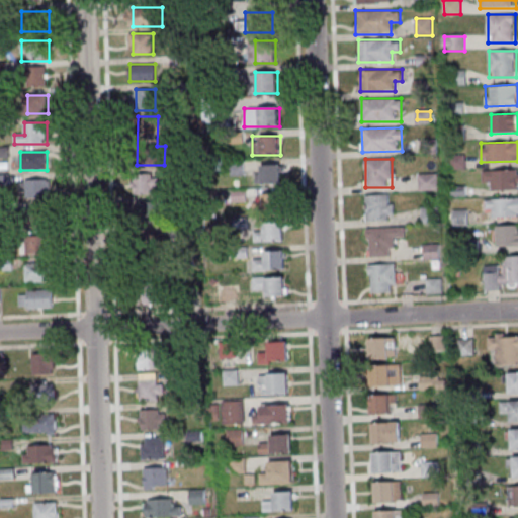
[(261,173),(255,173),(255,184),(282,184),(282,164),(261,164),(261,173)]
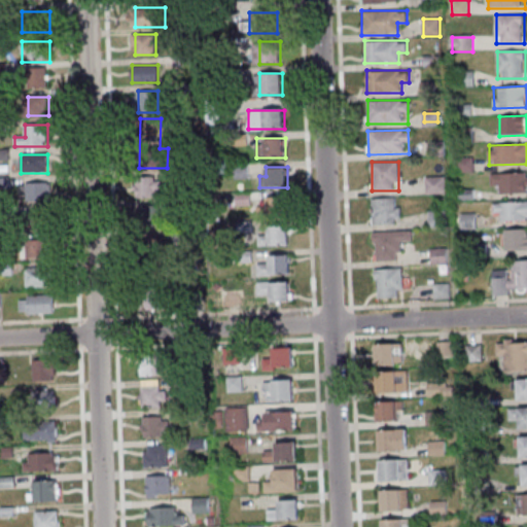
[(491,187),(499,187),(499,195),(526,194),(526,173),(491,174),(491,187)]
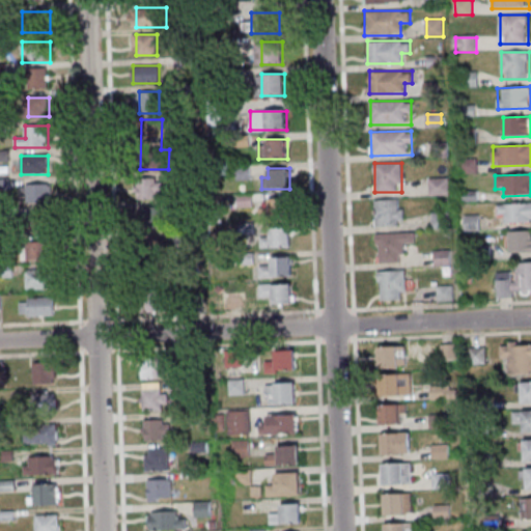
[(429,195),(448,195),(448,178),(429,178),(429,195)]
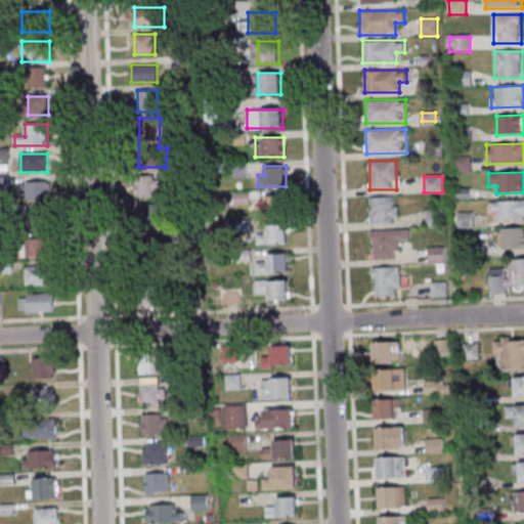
[(134,177),(134,198),(160,198),(160,177),(134,177)]
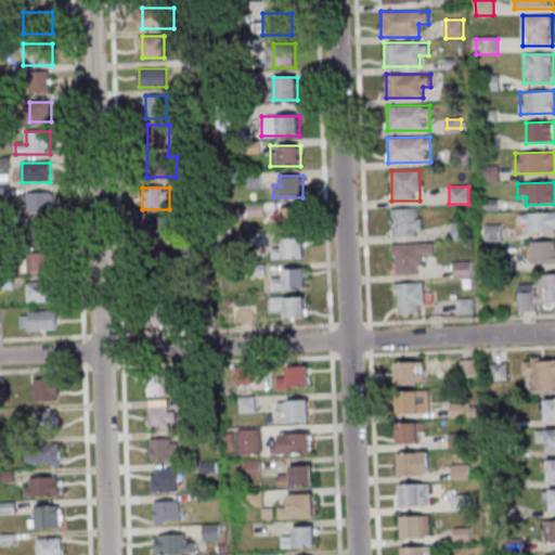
[(24,193),(24,213),(53,213),(53,193),(24,193)]
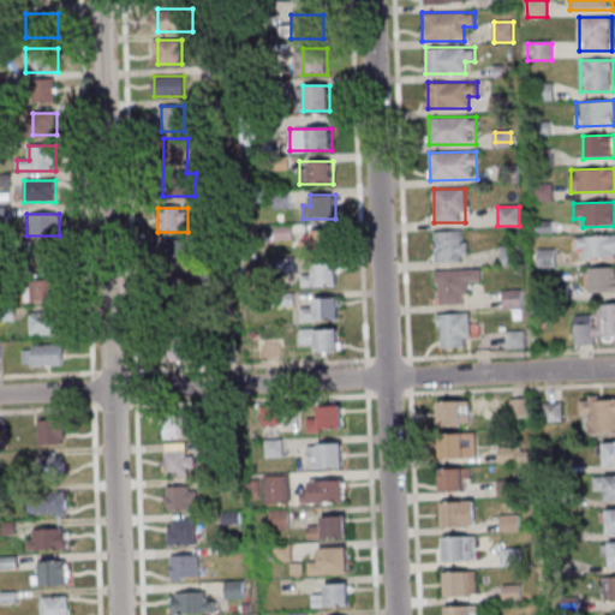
[(312,240),(299,240),(299,251),(335,251),(335,230),(312,230),(312,240)]
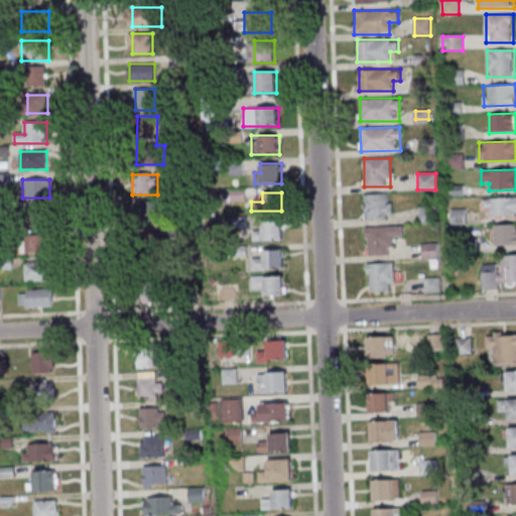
[(365,194),(365,219),(392,219),(392,194),(365,194)]
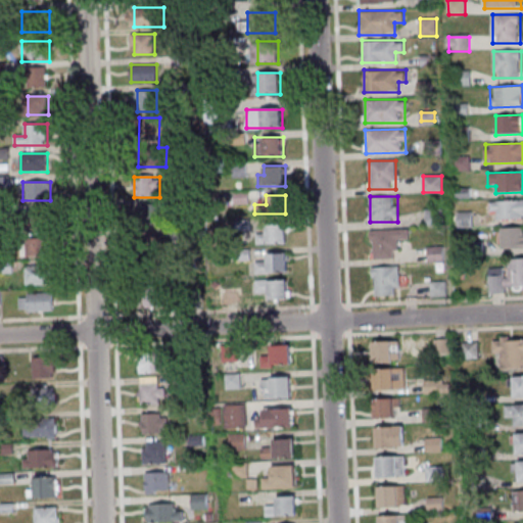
[(522,218),(522,201),(490,201),(490,219),(522,218)]
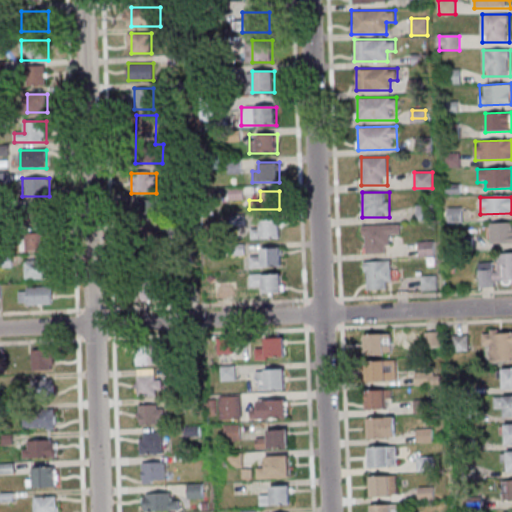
[(156,200),(133,204),(137,221),(159,216),(156,200)]
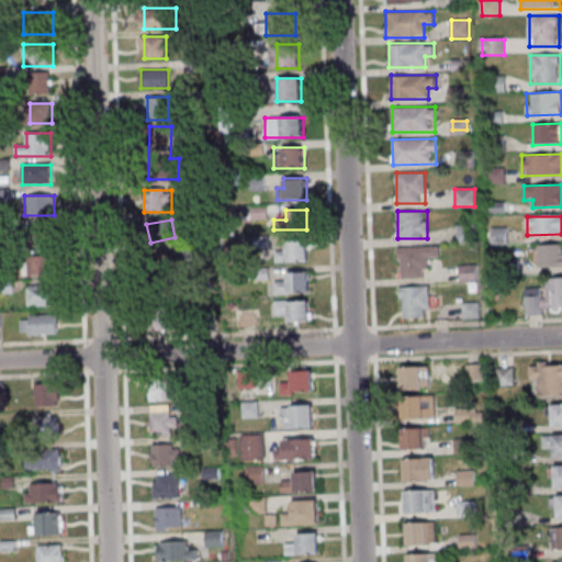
[(474,225),(458,225),(458,240),(474,240),(474,225)]
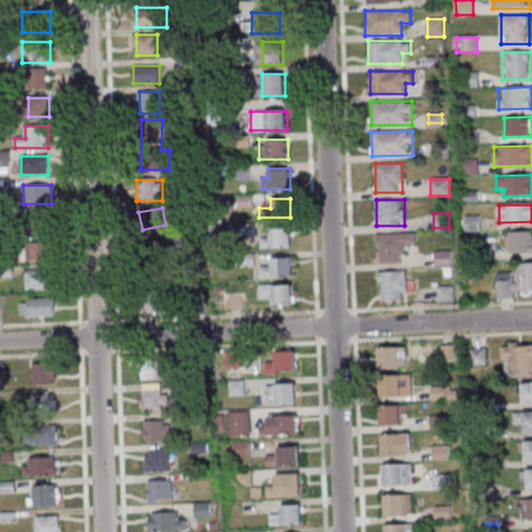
[(50,232),(50,218),(29,218),(29,232),(50,232)]
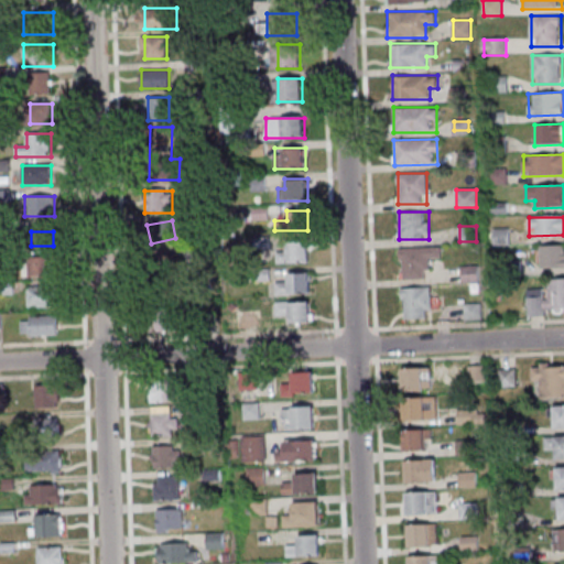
[(278,252),(278,262),(310,262),(310,241),(288,241),(288,252),(278,252)]
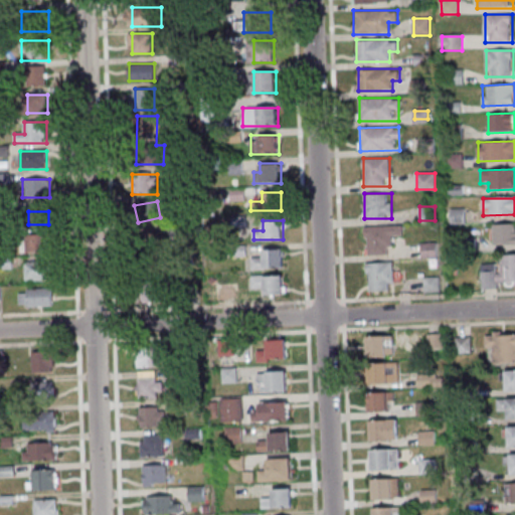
[(514,243),(514,223),(492,224),(492,244),(514,243)]
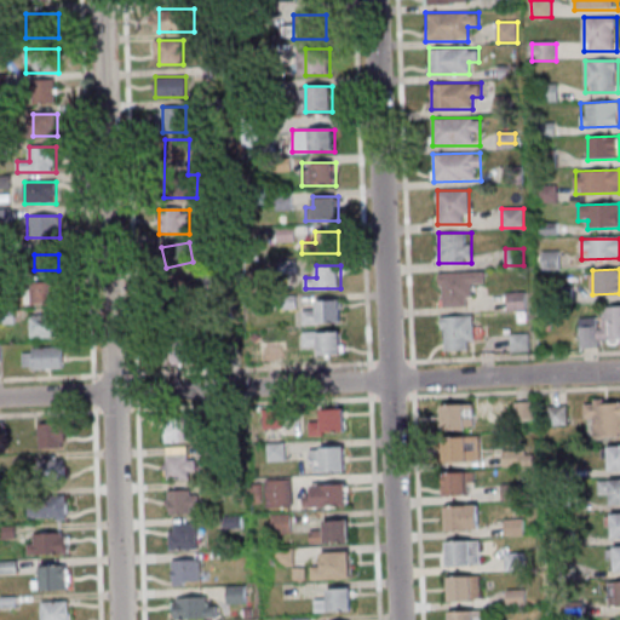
[(474,306),(474,282),(484,282),(484,271),(440,271),(440,306),(474,306)]
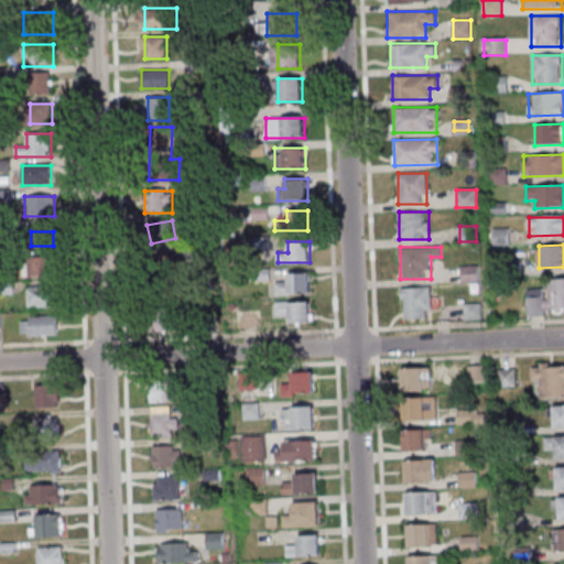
[(29,256),(29,275),(56,275),(56,256),(29,256)]
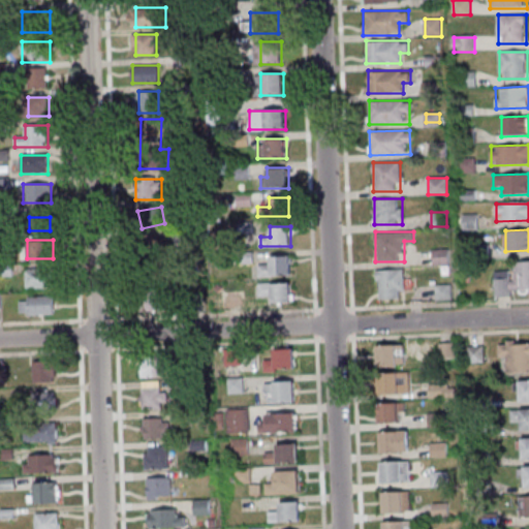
[(434,250),(434,263),(449,263),(449,250),(434,250)]
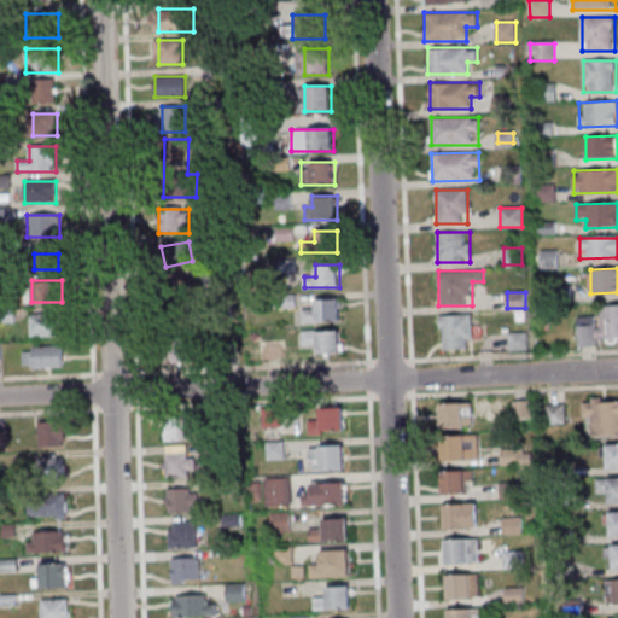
[(301,310),(301,322),(340,322),(340,299),(315,299),(315,310),(301,310)]
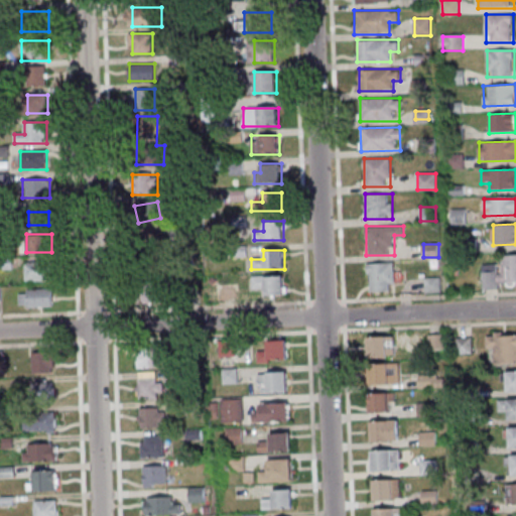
[(482,270),(483,286),(515,285),(515,254),(502,255),(502,270),(482,270)]
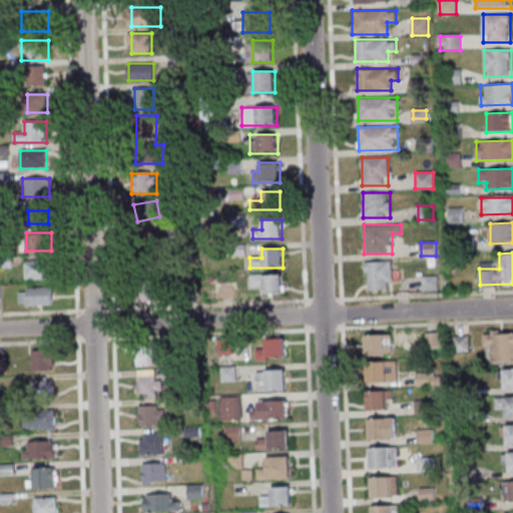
[(25,280),(49,280),(49,261),(25,261),(25,280)]
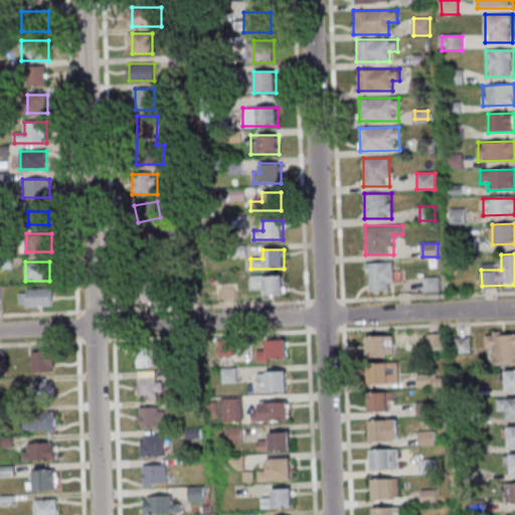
[(367,291),(394,291),(394,263),(367,263),(367,291)]
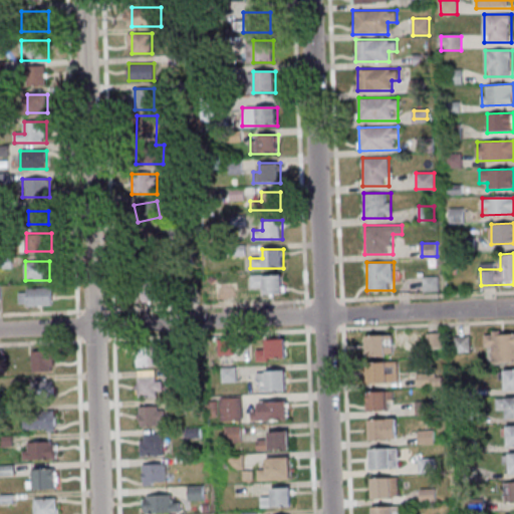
[(285,293),(285,275),(251,275),(251,284),(262,284),(262,293),(285,293)]
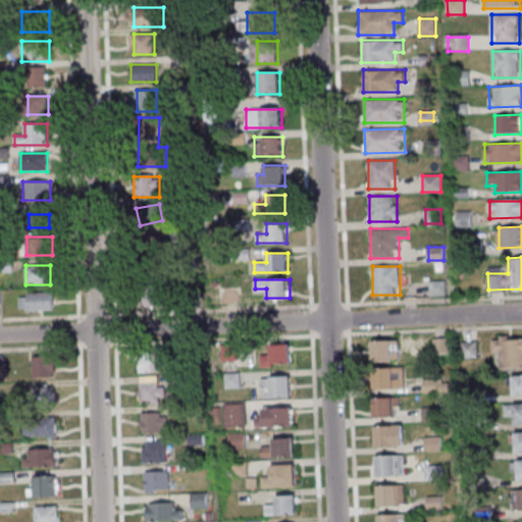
[(445,282),(430,282),(430,296),(445,296),(445,282)]
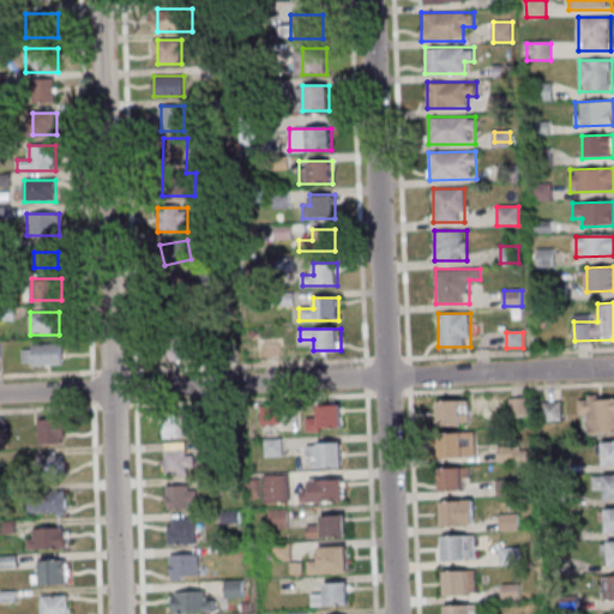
[(166,339),(166,361),(194,361),(194,339),(166,339)]
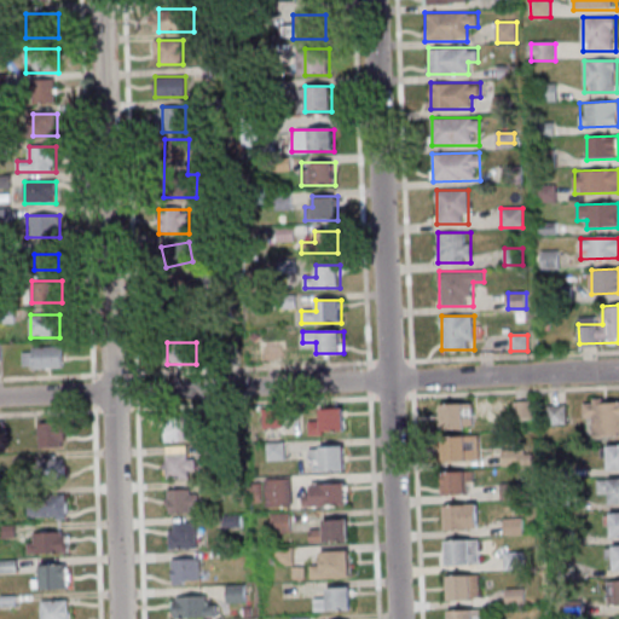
[(23,368),(63,368),(63,347),(23,347),(23,368)]
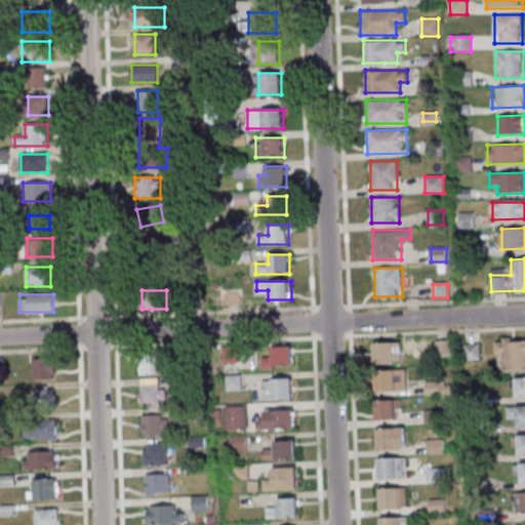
[(501,357),(501,369),(524,369),(524,339),(495,339),(495,357),(501,357)]
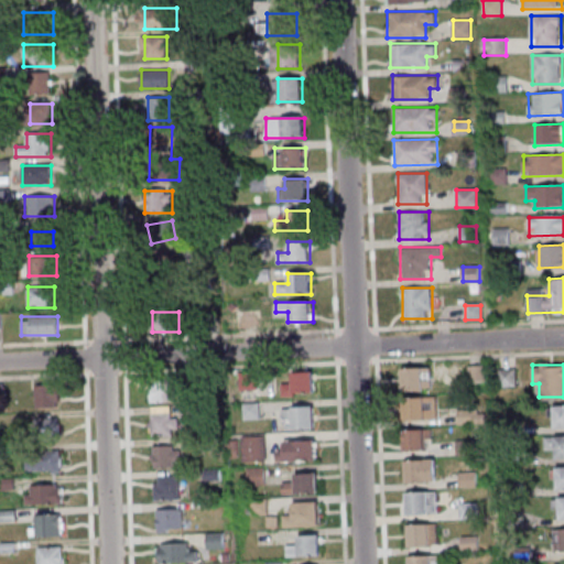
[(402,391),(432,391),(432,367),(402,367),(402,391)]
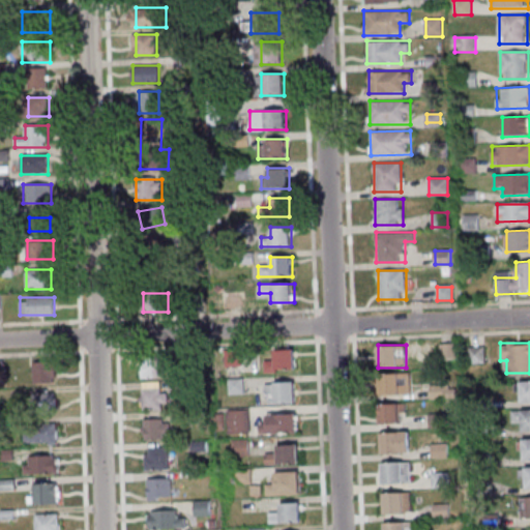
[(275,361),(264,361),(264,372),(295,372),(295,349),(275,349),(275,361)]
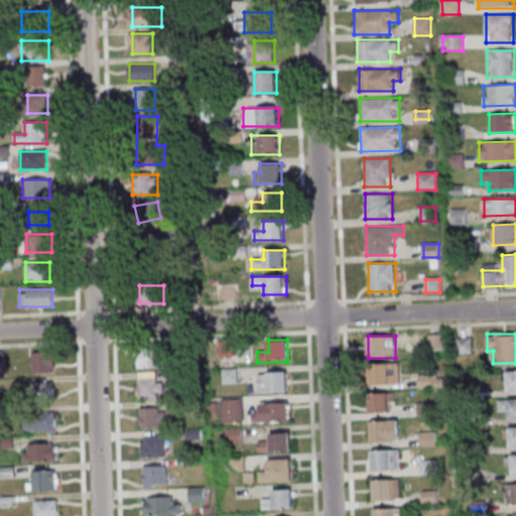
[(138,350),(138,367),(160,368),(160,351),(138,350)]
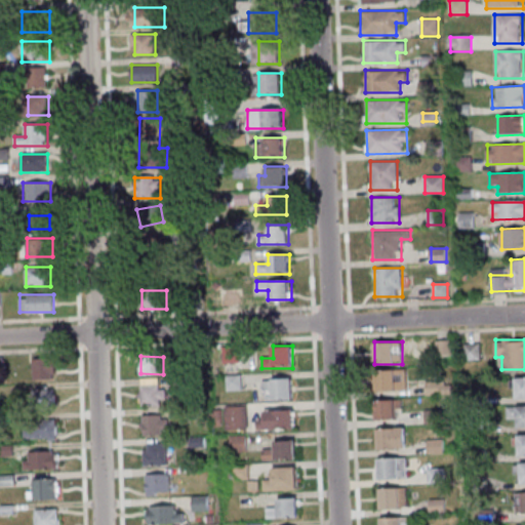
[(56,379),(56,358),(33,358),(34,379),(56,379)]
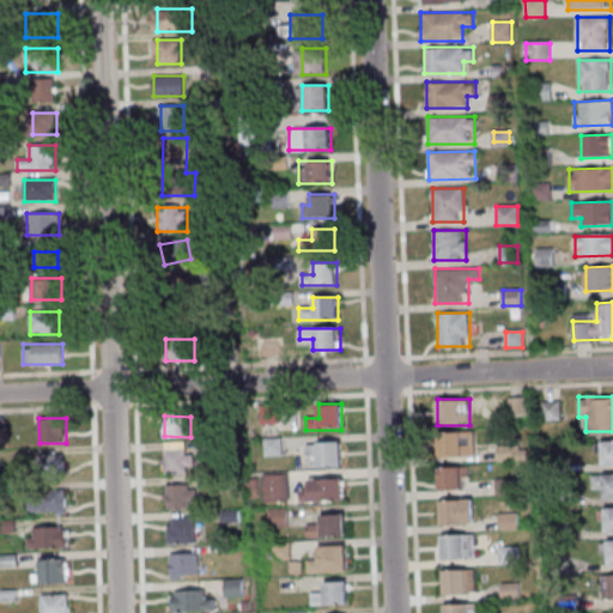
[(475,456),(475,431),(439,431),(439,456),(475,456)]
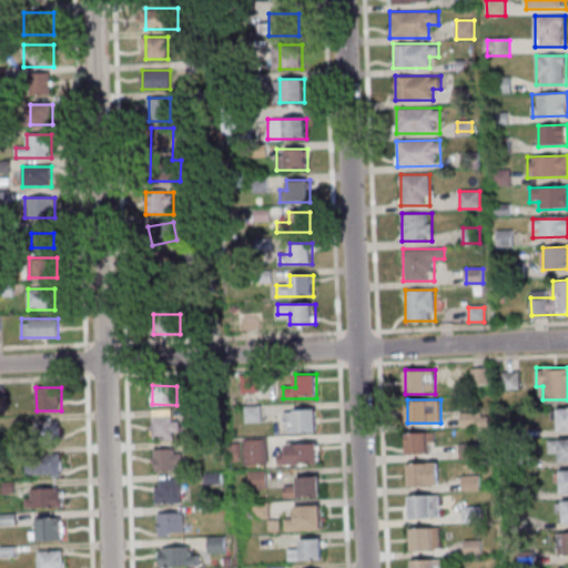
[(557,432),(567,430),(567,408),(557,408),(557,432)]
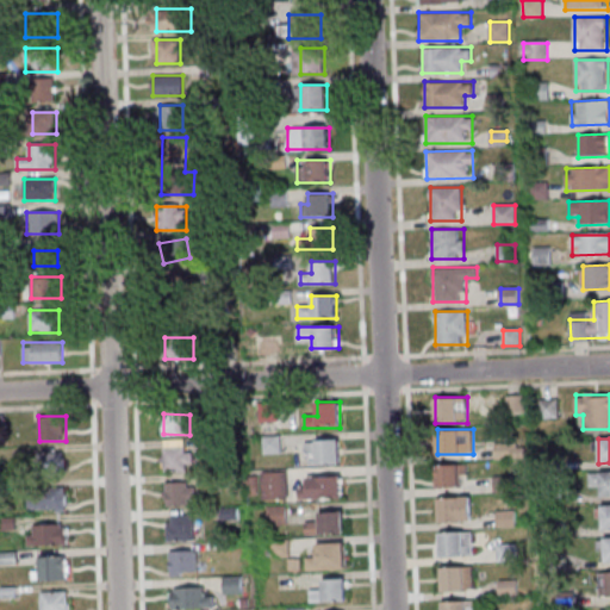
[(341,441),(306,441),(306,465),(341,465),(341,441)]
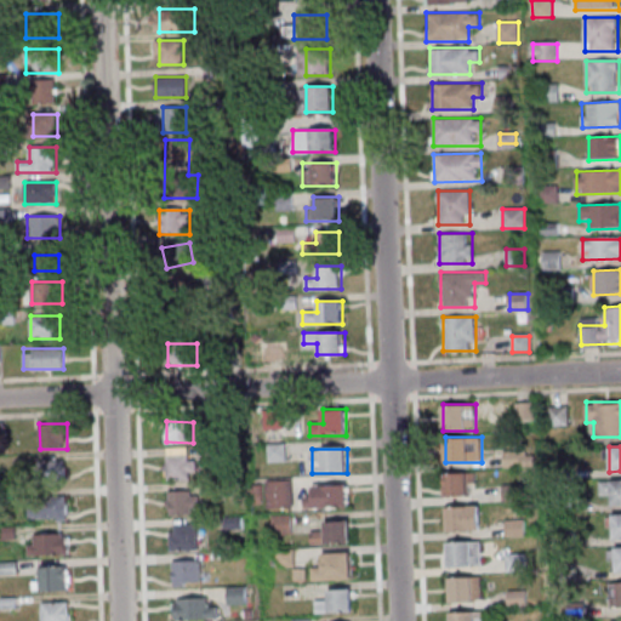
[(195,479),(195,455),(166,455),(166,479),(195,479)]
